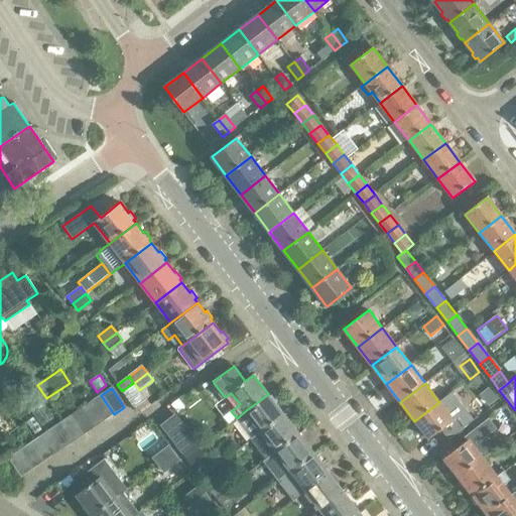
[(439,402),(414,421),(428,439),(440,429),(447,439),(465,426),(474,420),(452,392),(438,402),(439,402)]
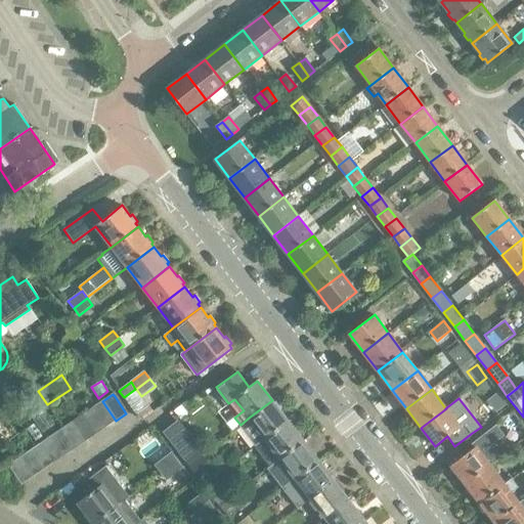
[(241,425),(239,426),(255,445),(264,438),(288,420),(279,410),(281,409),(275,401),(274,402),(272,400),(249,418),(241,425)]
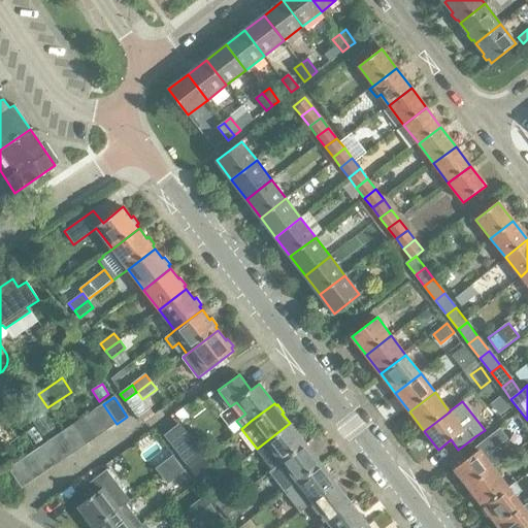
[(117,424),(103,404),(92,411),(105,431),(117,424)]
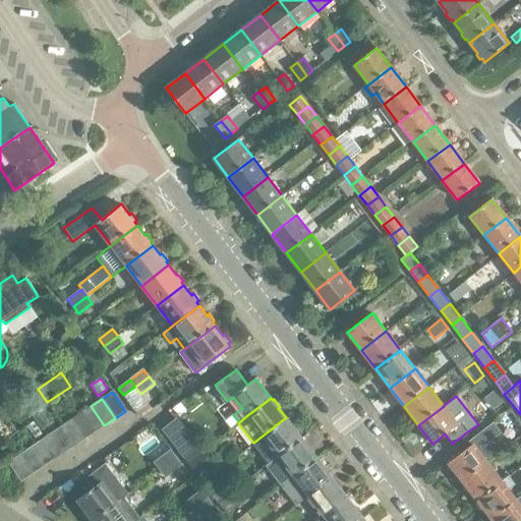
[(181,402),(173,409),(180,418),(188,411),(181,402)]
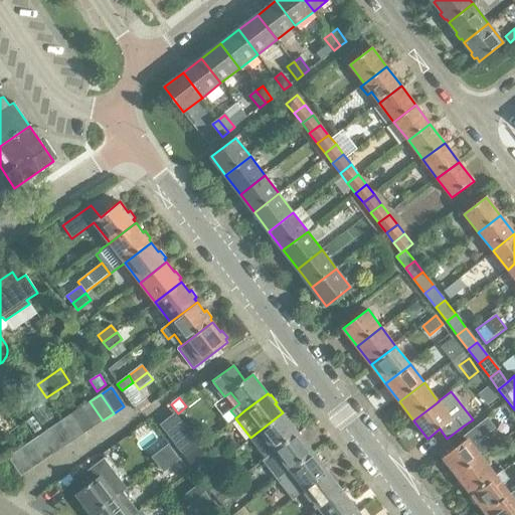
[(103,420),(90,401),(79,408),(93,427),(103,420)]
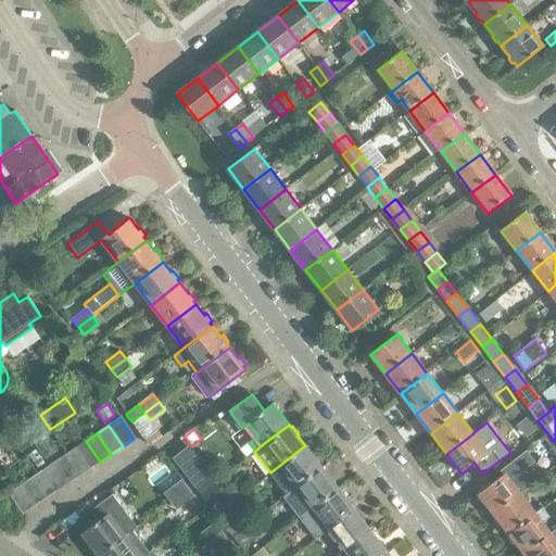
[(46,436),(35,443),(46,458),(57,451),(46,436)]
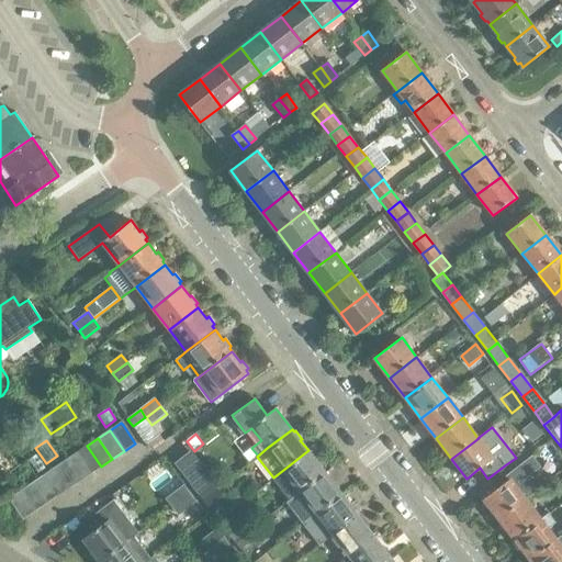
[(101,467),(87,446),(76,453),(90,474),(101,467)]
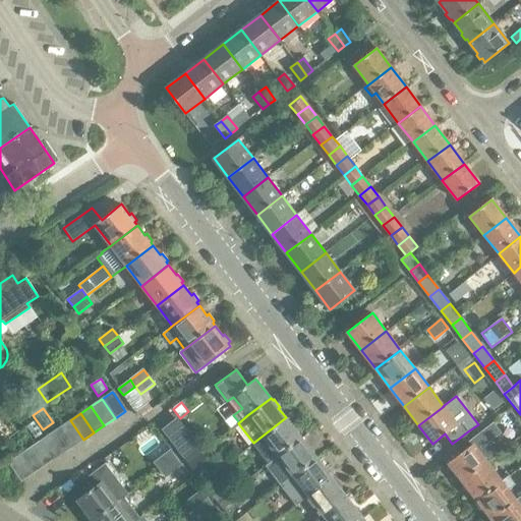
[(263,436),(253,443),(269,463),(278,455),(301,438),(286,417),(263,436)]
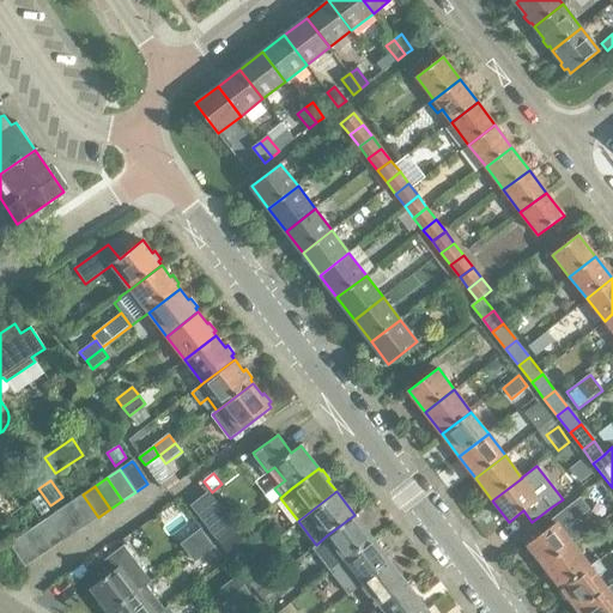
[(98,517),(83,495),(71,503),(86,526),(98,517)]
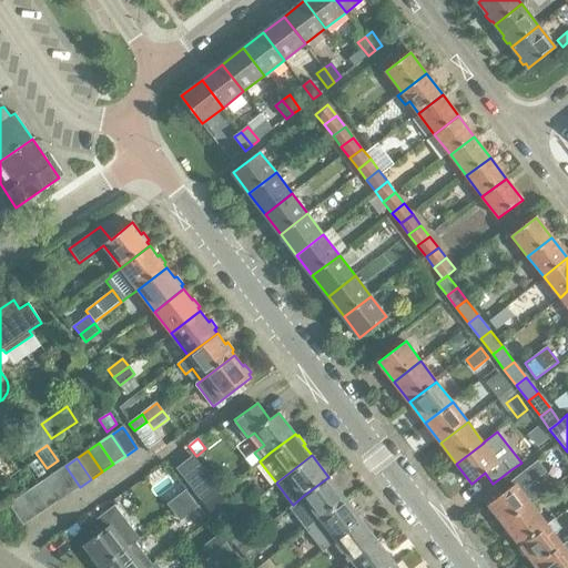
[(178,468),(204,504),(219,493),(192,458),(178,468)]
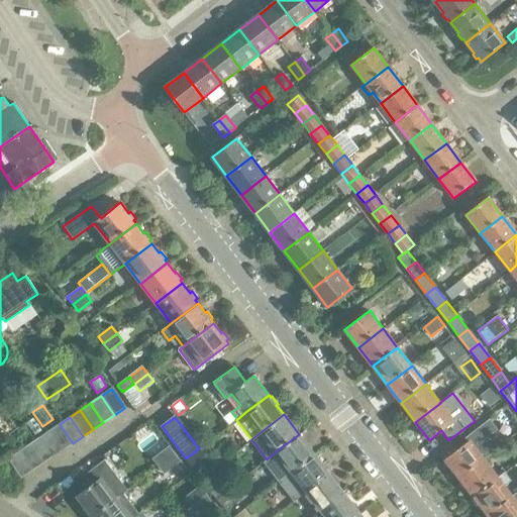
[(33,419),(27,422),(35,435),(41,431),(33,419)]
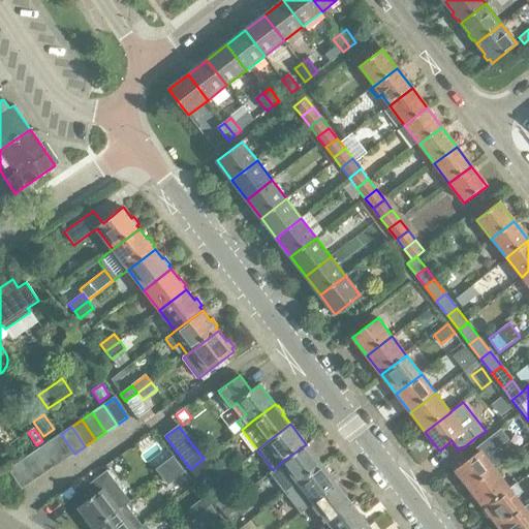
[(469,490),(495,470),(504,463),(495,450),(507,440),(500,431),(477,448),(479,452),(455,470),(469,490)]
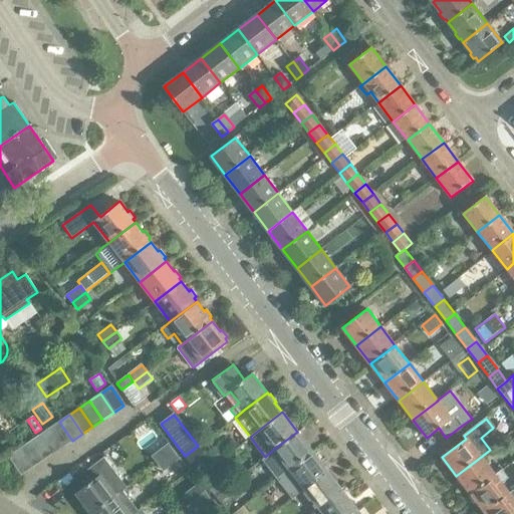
[(72,441),(59,422),(49,429),(61,448),(72,441)]
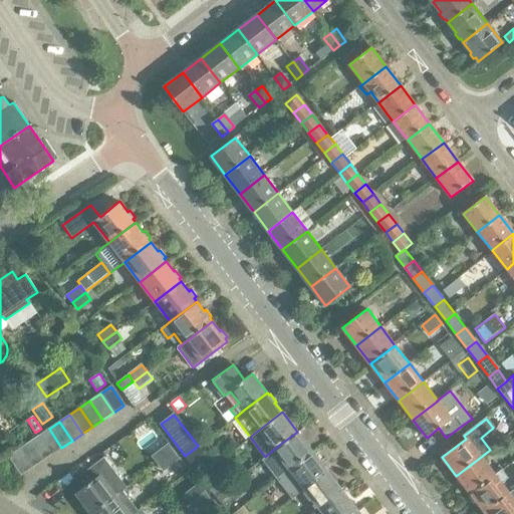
[(61,448),(49,429),(39,436),(51,455),(61,448)]
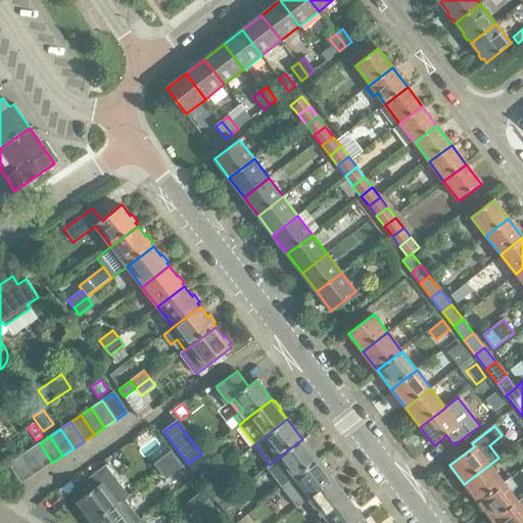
[(270,465),(267,467),(282,487),(295,477),(318,460),(302,439),(279,457),(270,465)]
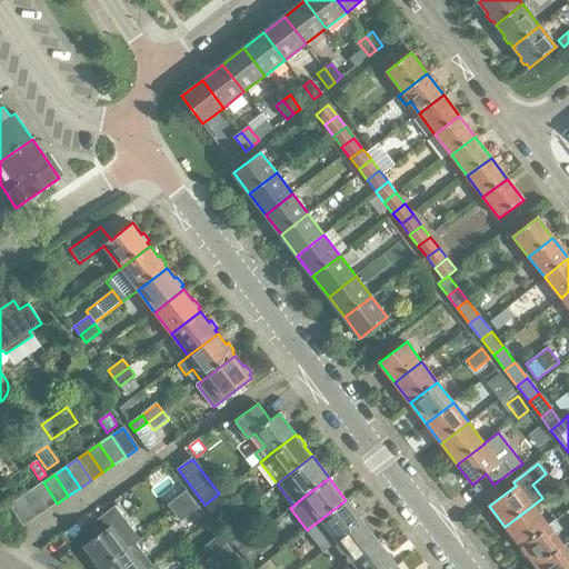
[(57,503),(43,482),(32,491),(46,511),(57,503)]
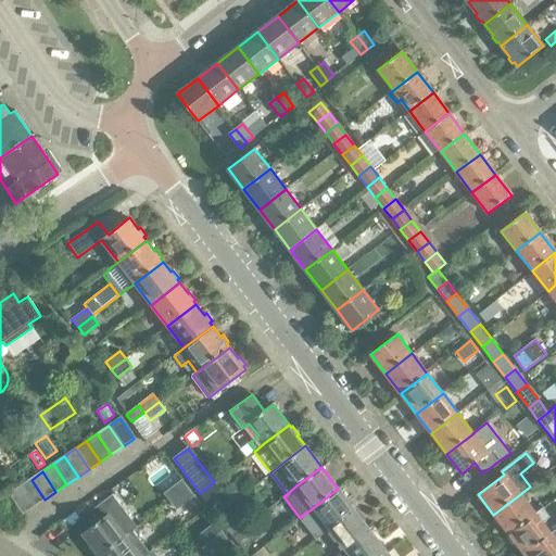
[(45,500),(32,480),(20,488),(34,507),(45,500)]
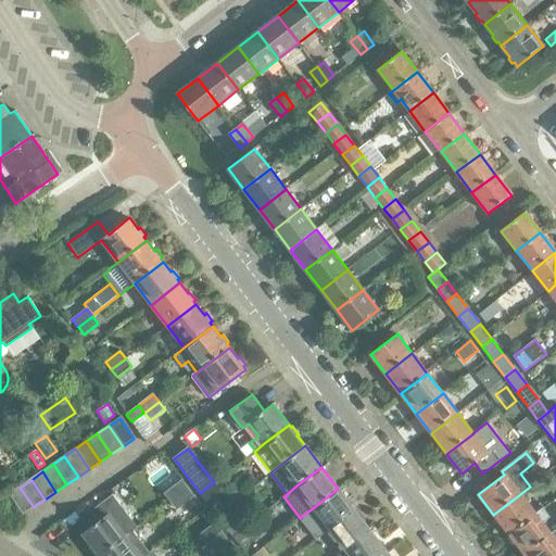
[(240,480),(225,491),(234,503),(249,492),(240,480)]
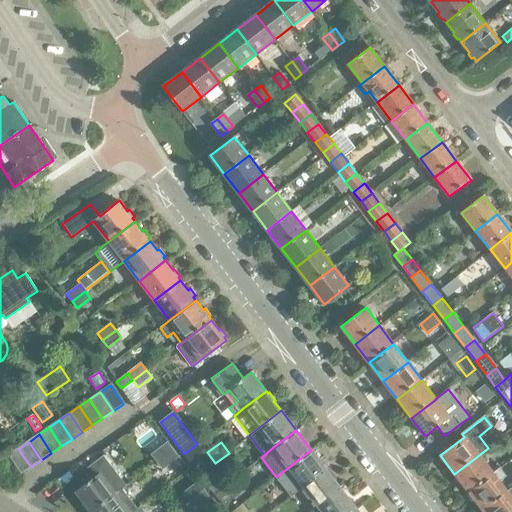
[(159,459),(172,449),(167,443),(155,452),(159,459)]
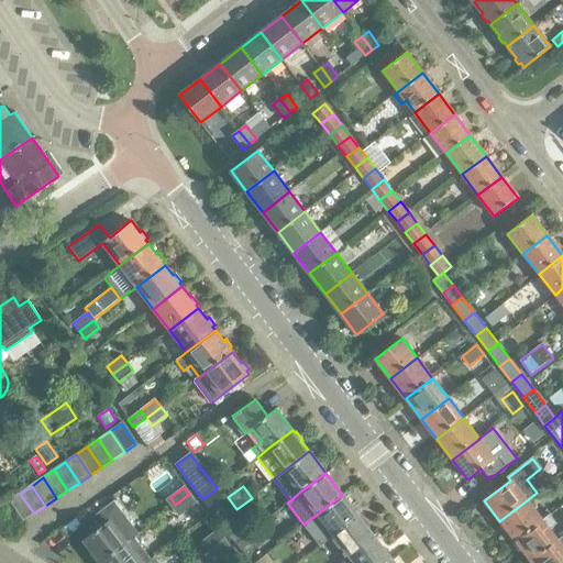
[(222,496),(217,488),(202,499),(208,507),(222,496)]
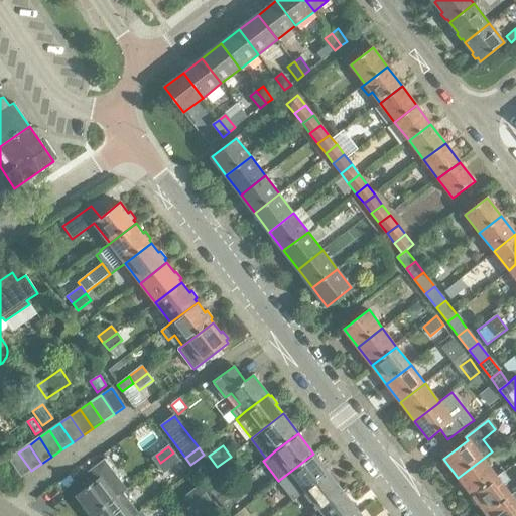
[(31,471),(18,453),(8,460),(21,478),(31,471)]
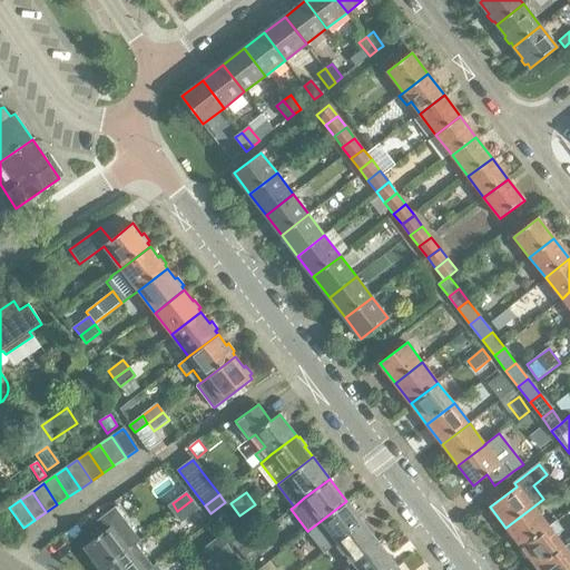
[(197,507),(192,500),(177,511),(183,518),(197,507)]
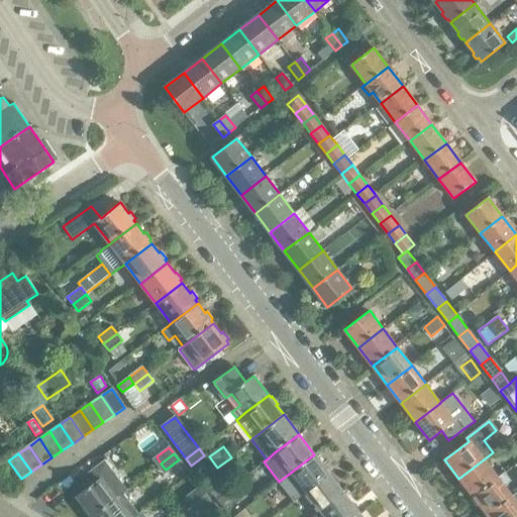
[(292,472),(279,482),(294,502),(307,492),(329,474),(314,454),(292,472)]
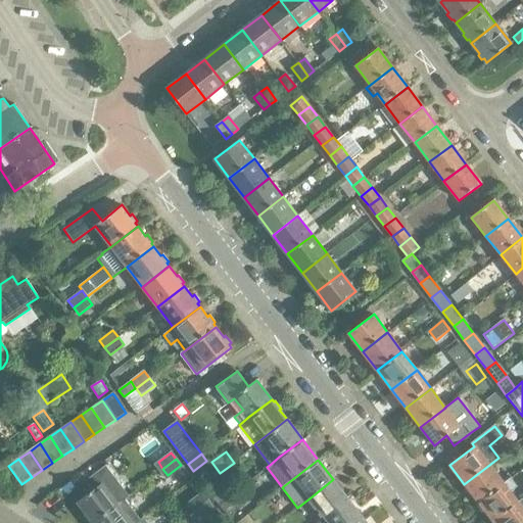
[(478,503),(504,483),(489,465),(464,484),(478,503)]
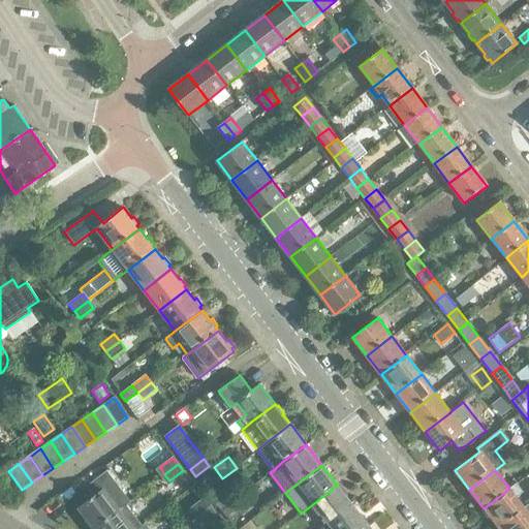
[(106,471),(75,495),(78,497),(83,504),(79,508),(87,519),(85,522),(90,528),(93,527),(95,528),(119,510),(126,504),(130,502),(115,481),(106,471)]
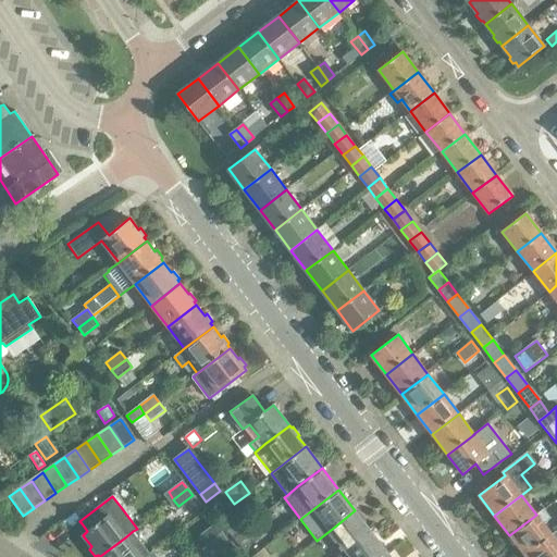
[(524,556),(552,534),(544,524),(551,519),(544,510),(545,509),(544,508),(536,515),(509,535),(524,556)]
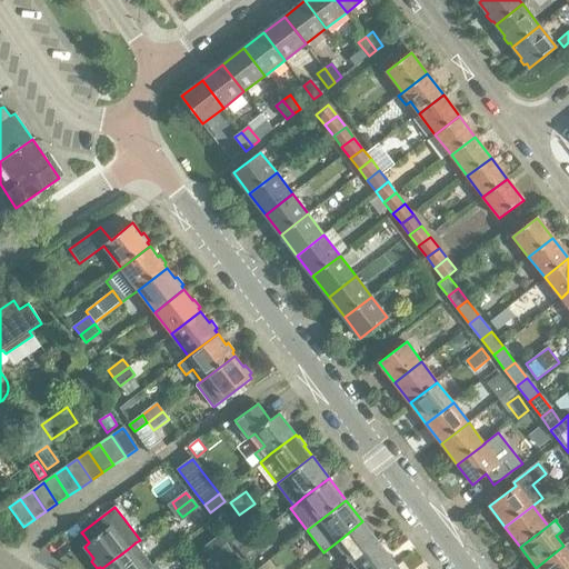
[(362,521),(338,541),(355,562),(379,543),(362,521)]
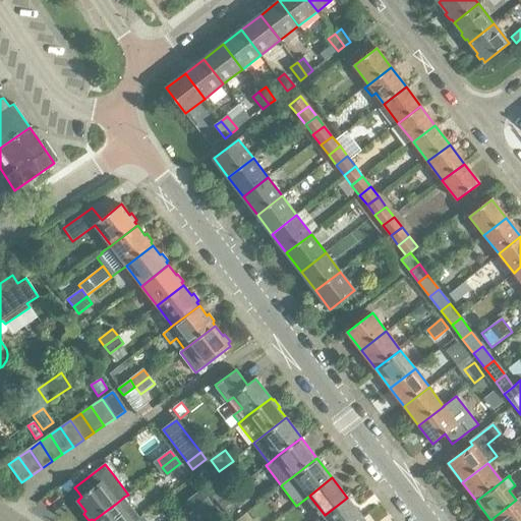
[(218,502),(231,493),(226,485),(213,496),(218,502)]
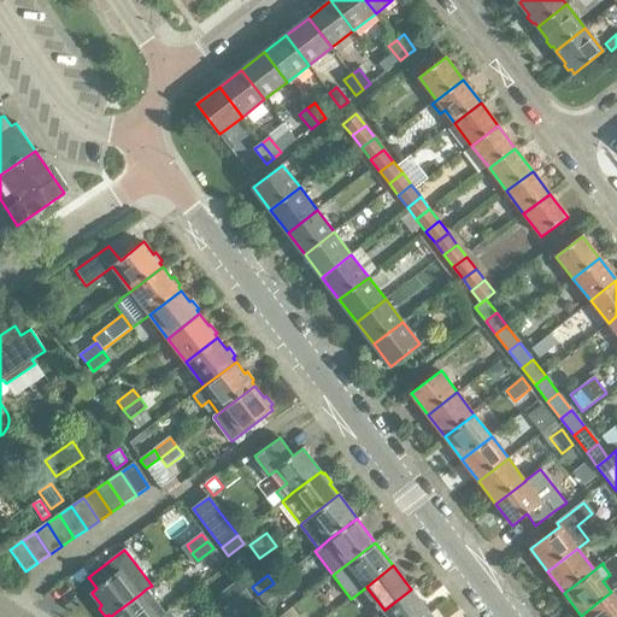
[(230,603),(245,591),(240,583),(224,594),(230,603)]
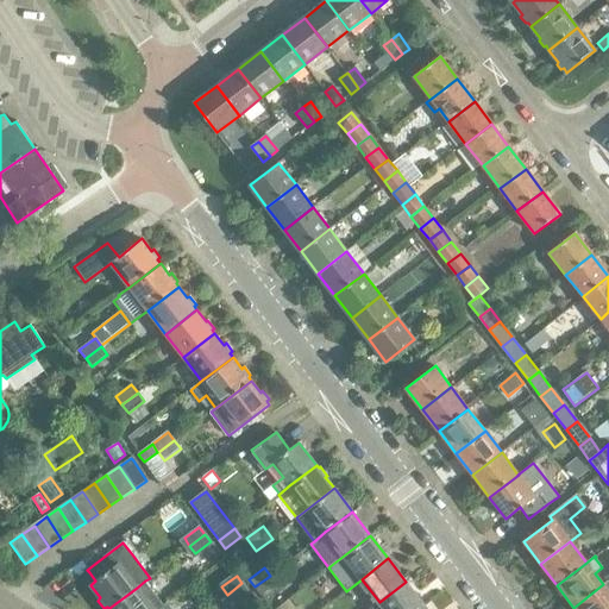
[(276,583),(270,576),(255,586),(261,595),(276,583)]
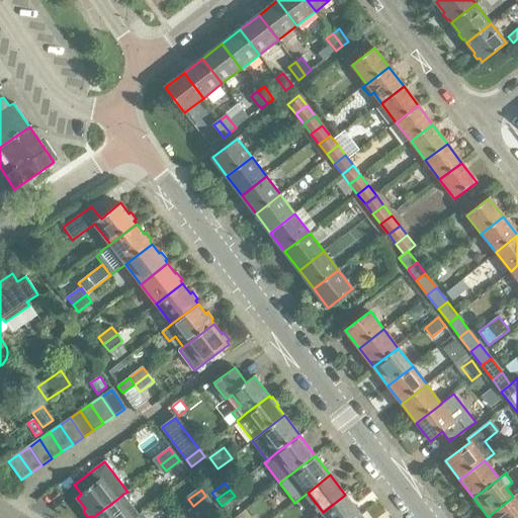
[(489,517),(517,517),(517,493),(513,497),(488,517),(489,517)]
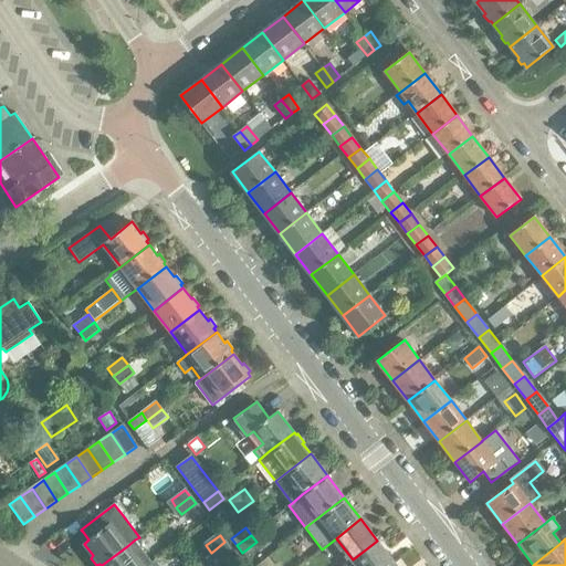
[(127,546),(102,565),(101,565),(146,565),(153,562),(135,540),(127,546)]
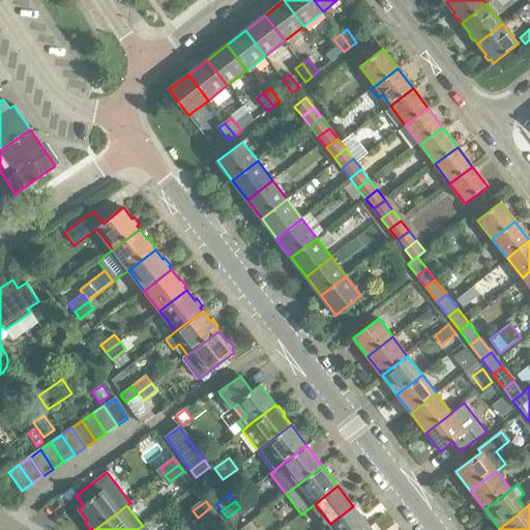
[(330,524),(322,529),(364,529),(370,527),(353,506),(330,524)]
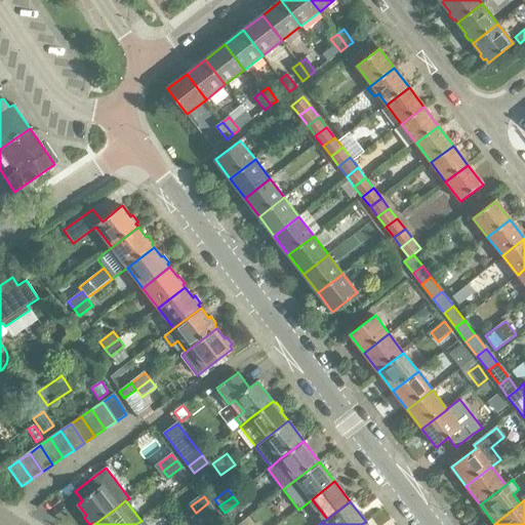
[(213,509),(208,502),(196,513),(201,519),(213,509)]
